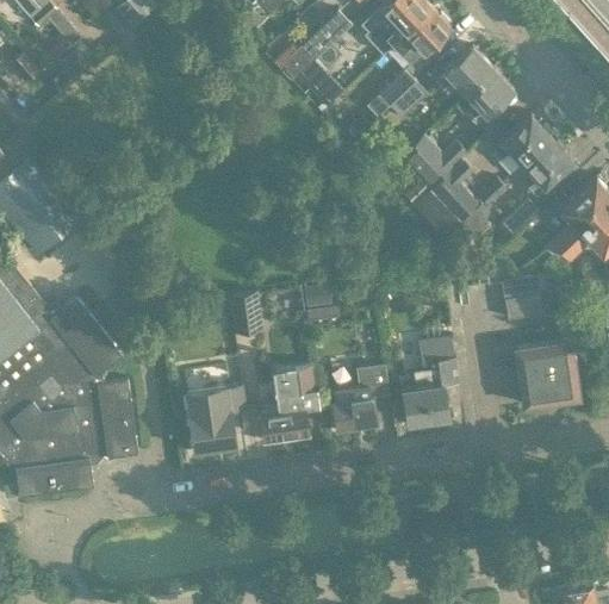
[(0,0),(0,1),(2,5),(6,0),(12,0),(39,30),(49,20),(31,0),(0,0)]
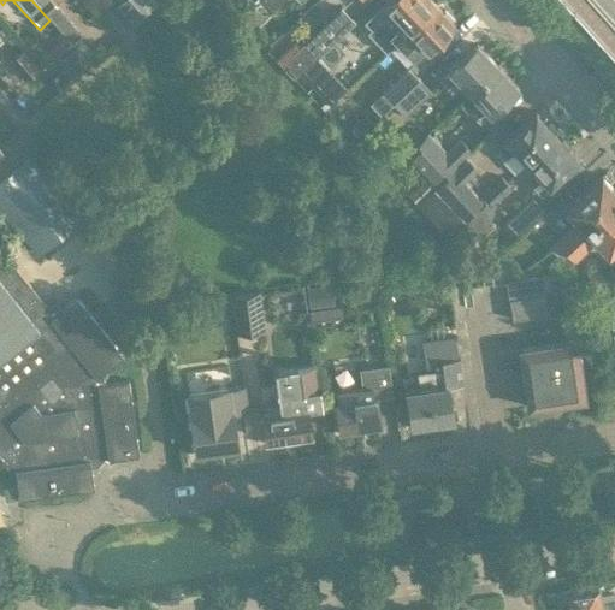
[(31,0),(49,21),(59,13),(49,3),(51,3),(48,0),(31,0)]
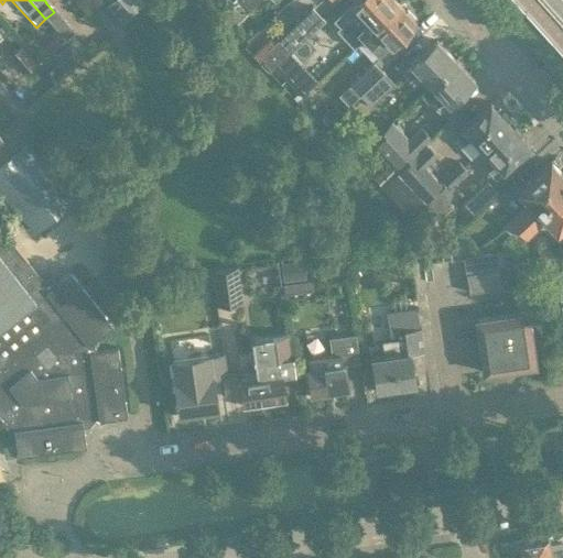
[(147,6),(142,0),(118,0),(106,11),(120,29),(147,6)]
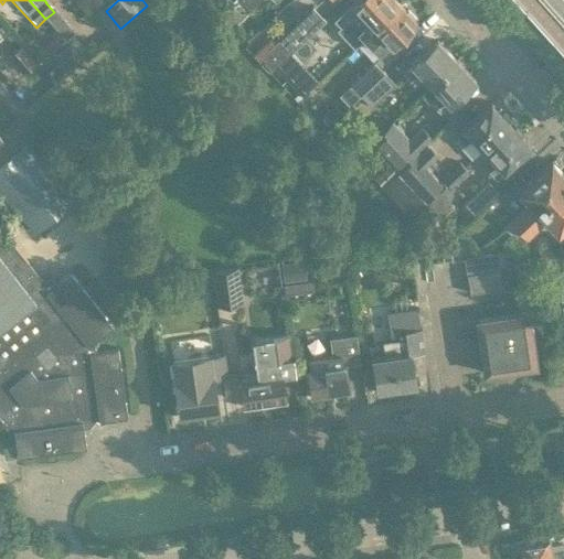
[(251,15),(265,0),(238,0),(237,1),(251,15)]
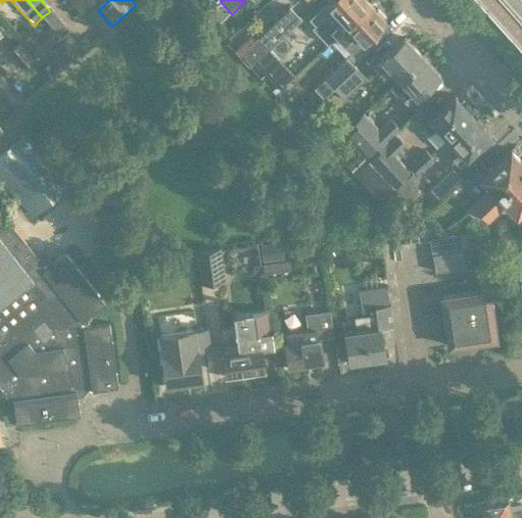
[(253,0),(251,2),(256,8),(265,0),(253,0)]
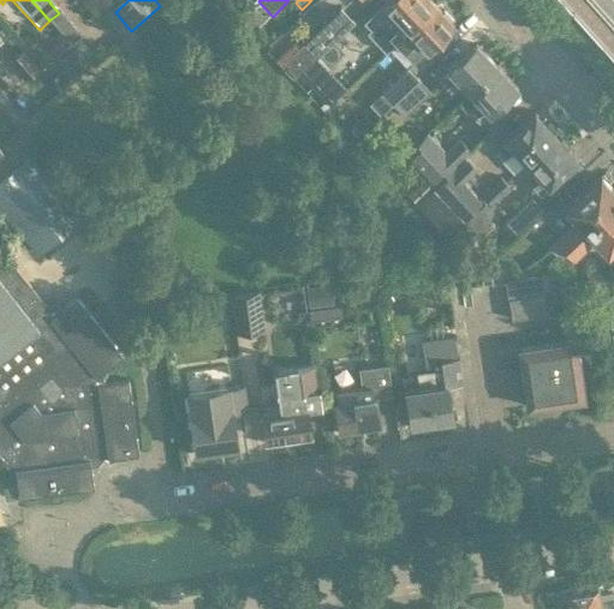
[(392,0),(367,25),(375,35),(371,37),(388,57),(398,48),(436,10),(429,3),(431,1),(430,0),(392,0)]
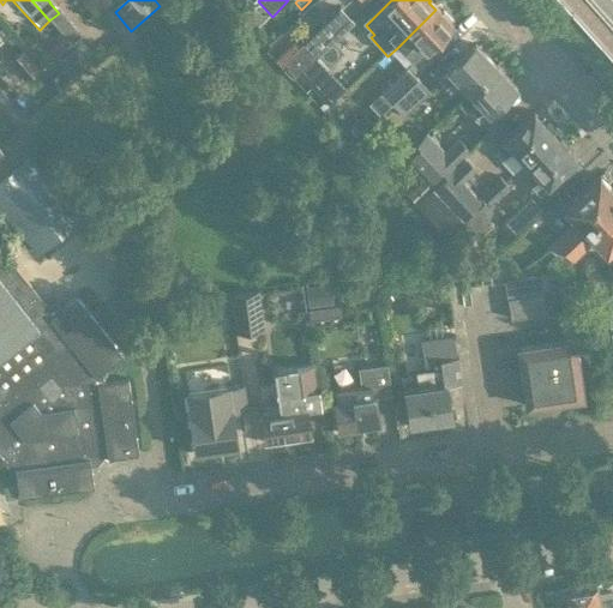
[(258,1),(244,14),(257,30),(272,17),(258,1)]
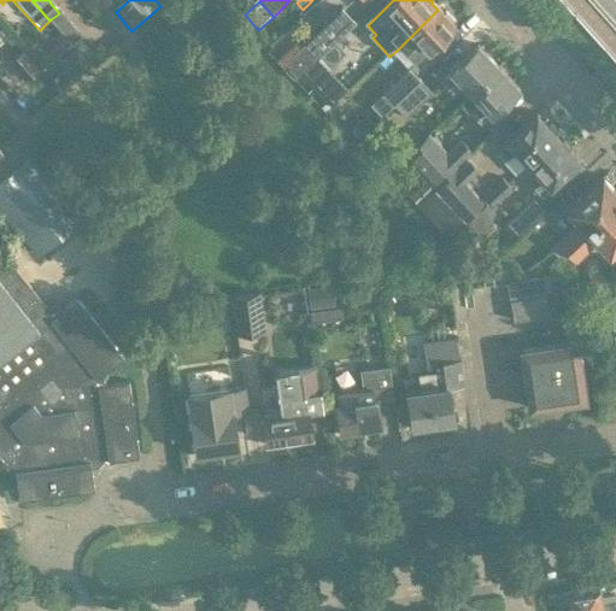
[(446,16),(445,17),(438,10),(399,48),(416,66),(456,29),(453,25),(455,24),(446,16)]
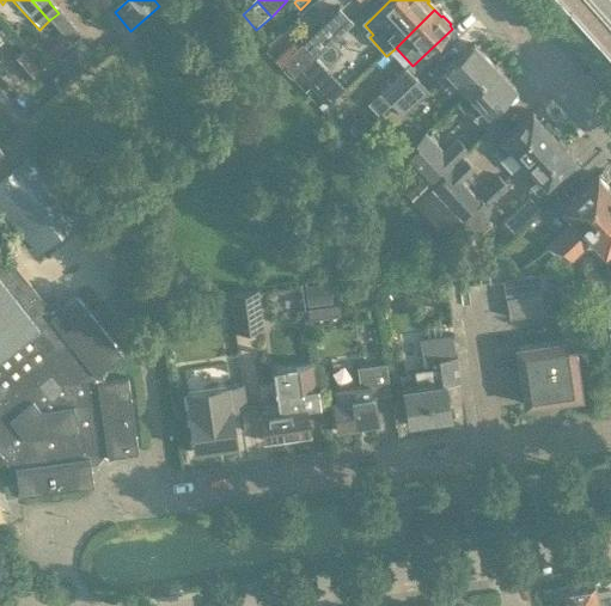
[(59,13),(49,20),(73,48),(81,40),(59,13)]
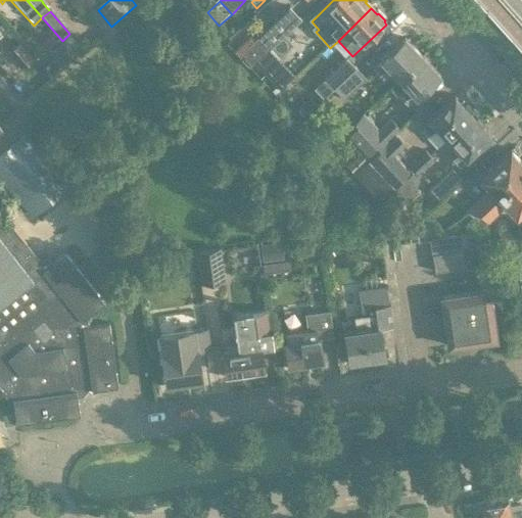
[(251,69),(301,24),(289,11),(257,41),(240,57),(251,69)]
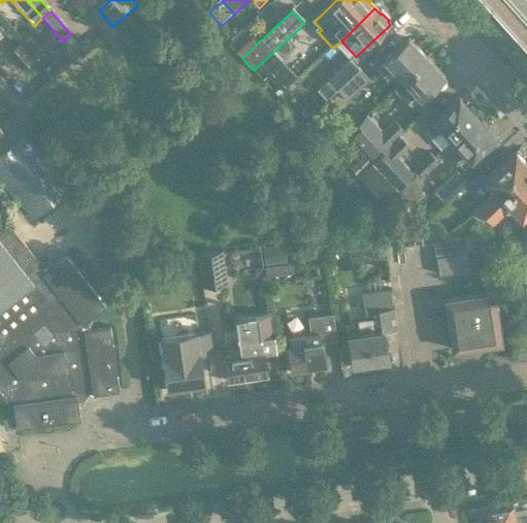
[(94,43),(101,37),(89,21),(80,27),(94,43)]
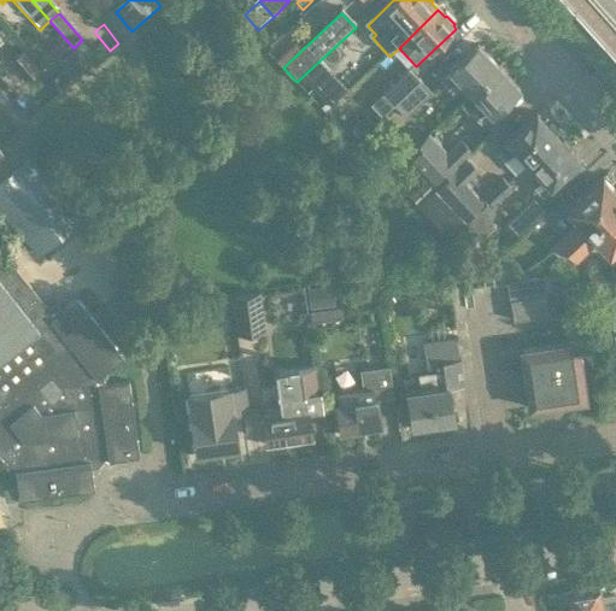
[(471,99),(500,72),(479,51),(451,77),(452,78),(444,86),(455,98),(463,89),(471,99)]
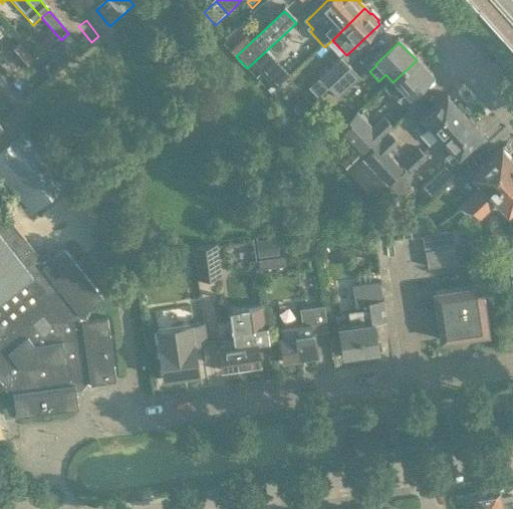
[(23,71),(33,62),(19,45),(8,54),(23,71)]
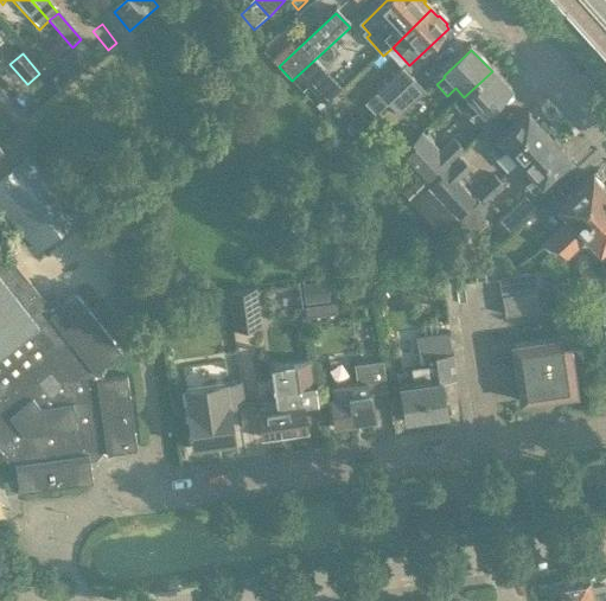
[(62,65),(72,78),(85,68),(75,55),(62,65)]
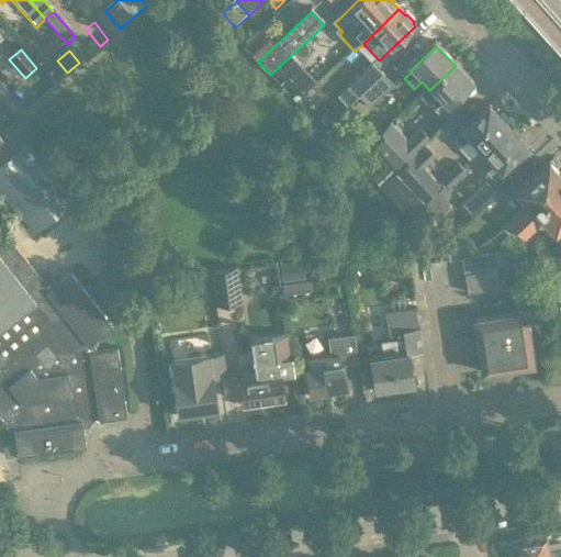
[(449,110),(474,86),(456,66),(429,90),(438,99),(430,106),(440,117),(448,109),(449,110)]
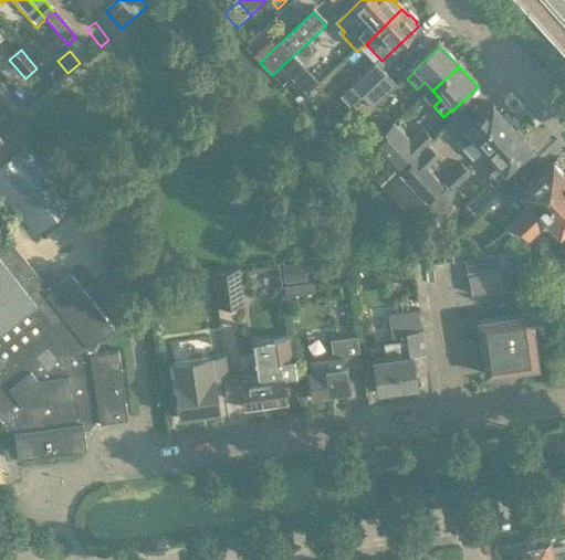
[(362,102),(387,77),(377,67),(352,91),(362,102)]
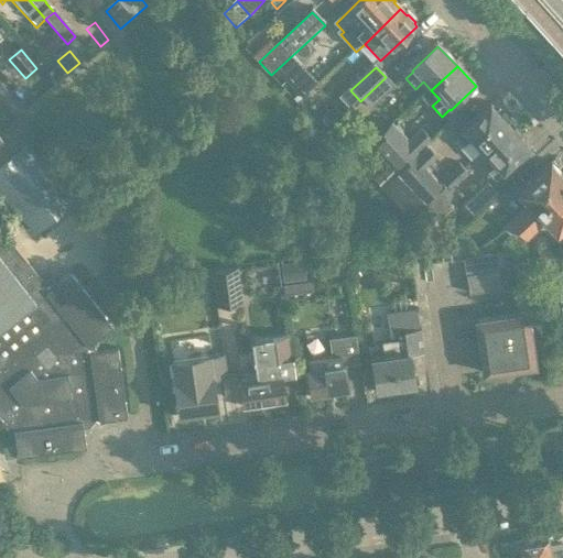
[(299,100),(316,85),(302,70),(287,86),(299,100)]
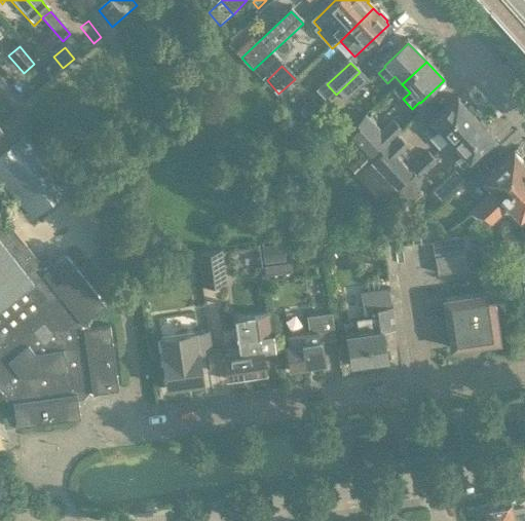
[(369,82),(360,73),(336,95),(345,105),(369,82)]
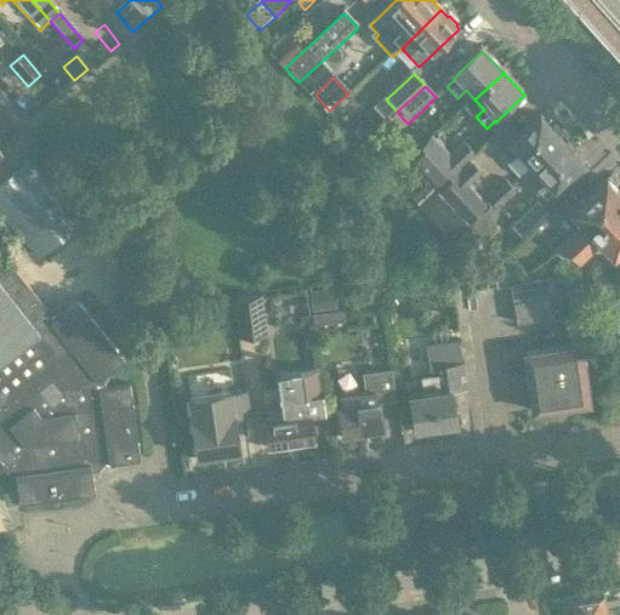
[(0,106),(21,131),(27,125),(29,124),(0,89),(0,106)]
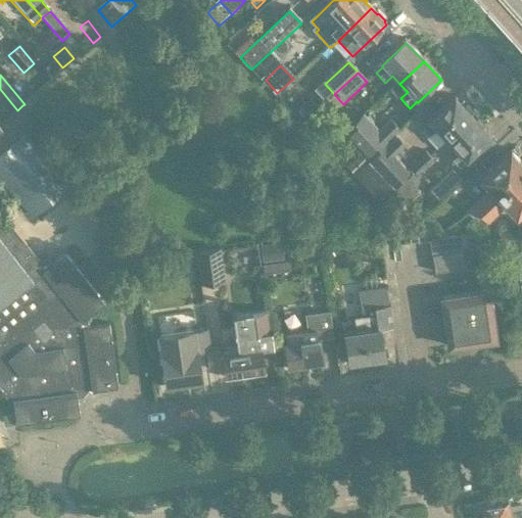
[(467,106),(464,109),(455,99),(420,133),(427,141),(438,131),(448,142),(476,115),(467,106)]
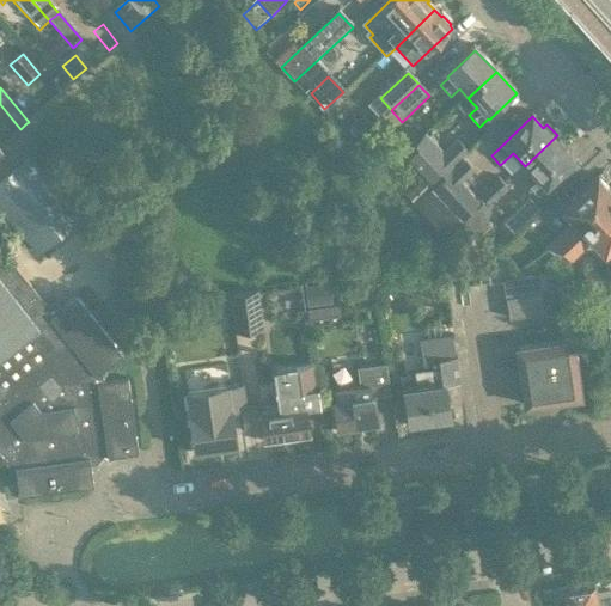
[(566,151),(569,148),(557,135),(525,166),(538,181),(530,189),(538,197),(575,161),(566,151)]
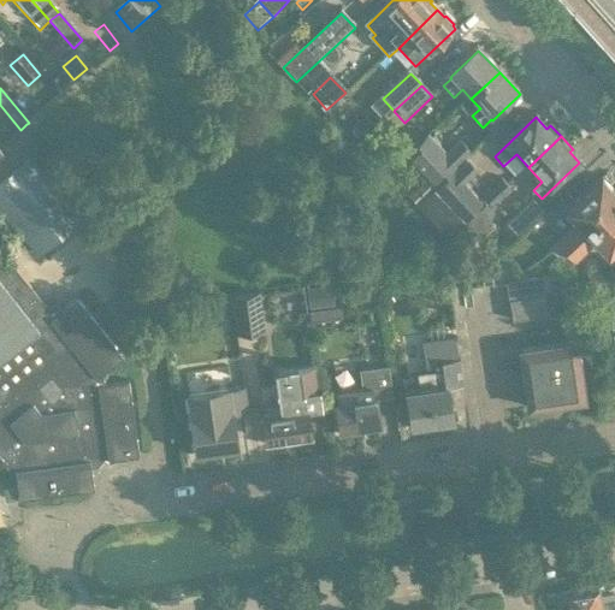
[(436,141),(431,141),(430,140),(421,147),(409,157),(438,188),(471,157),(461,146),(448,159),(441,152),(442,147),(436,141)]
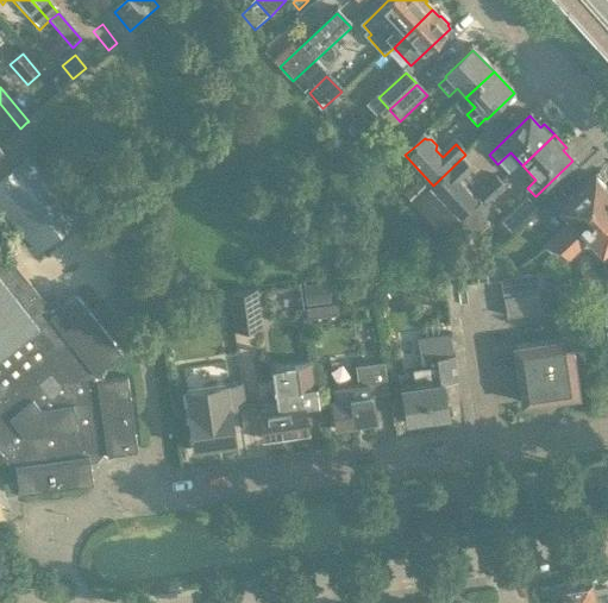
[(29,158),(0,182),(0,212),(38,256),(81,219),(29,158)]
